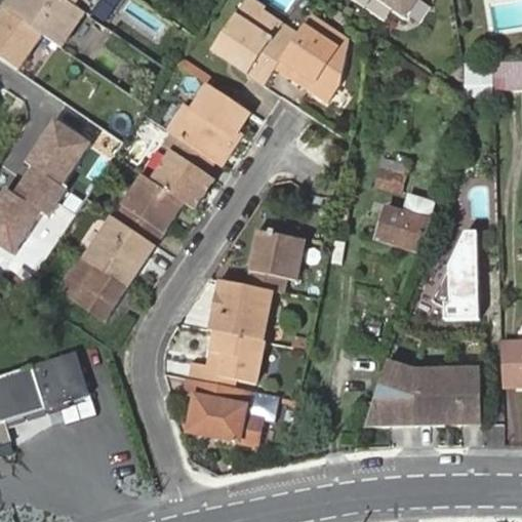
[(2,0),(0,3),(0,56),(16,69),(41,34),(61,47),(85,11),(74,3),(76,0),(2,0)]
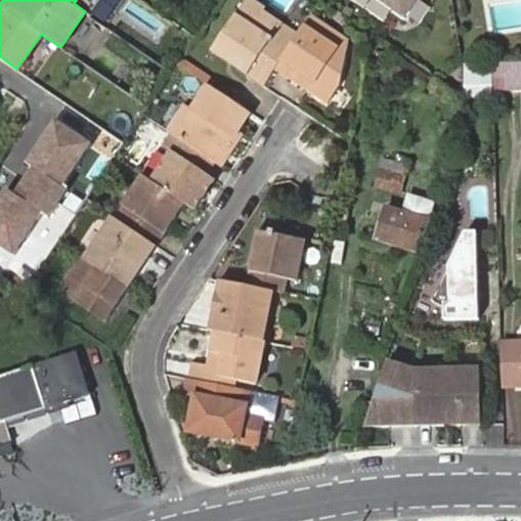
[(274,67),(296,35),(260,10),(263,7),(252,0),(243,0),(211,48),(220,55),(223,50),(233,57),(229,62),(262,84),(274,67)]
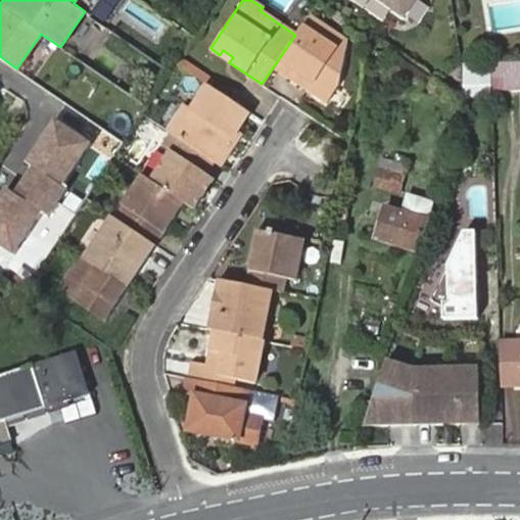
[(378,0),(403,16),(413,0),(378,0)]
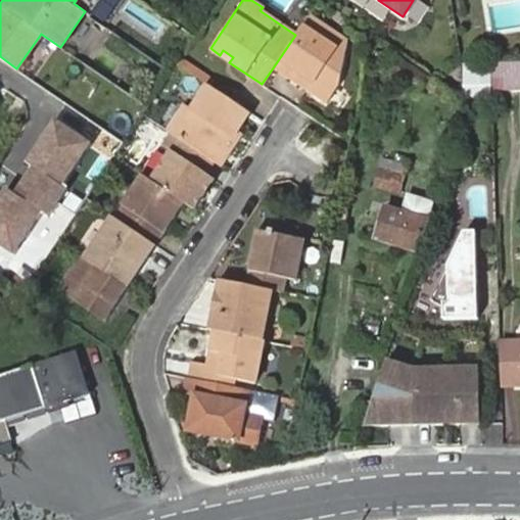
[(346,40),(309,14),(305,19),(295,35),(274,66),(326,102),(338,84),(346,40)]
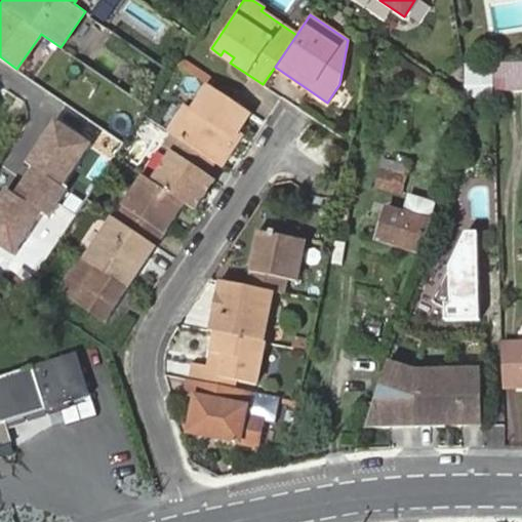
[(224,50),(221,55),(230,63),(234,57),(224,50)]
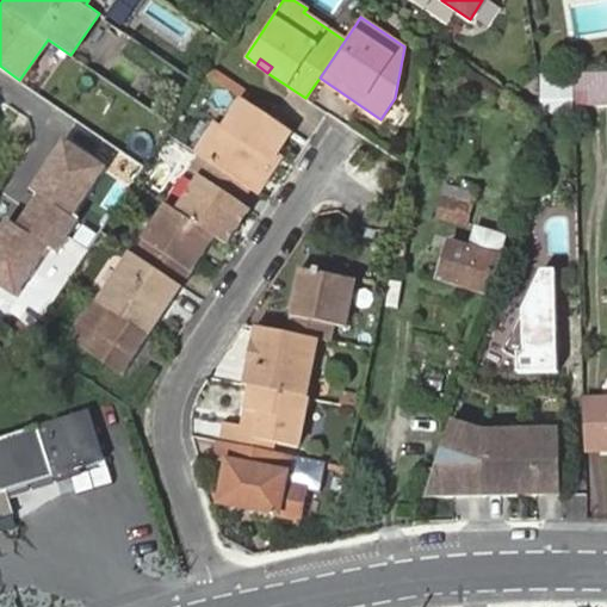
[(496,87),(463,64),(452,82),(485,105),(496,87)]
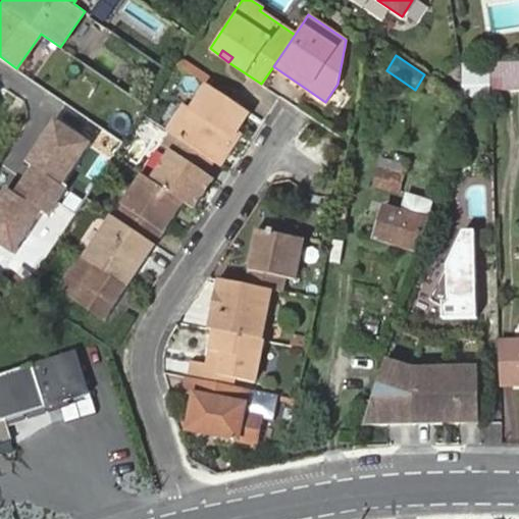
[(490,90),(518,88),(518,61),(489,64),(490,90)]
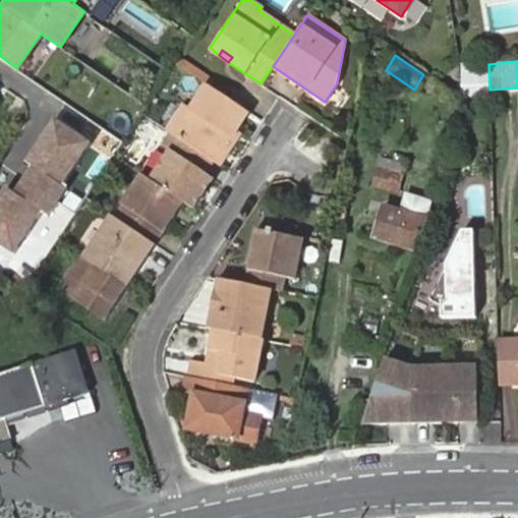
[(490,90),(488,64),(460,66),(461,94),(490,94),(490,90)]
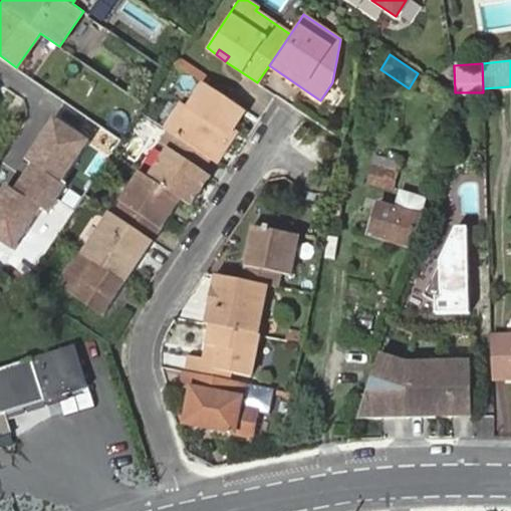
[(242,107),(204,82),(187,106),(179,117),(173,113),(164,126),(168,130),(207,156),(214,161),(222,148),(218,145),(229,128),(242,107)]
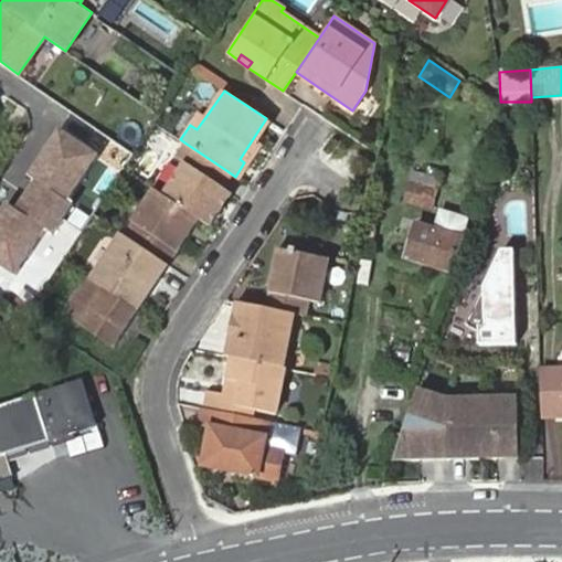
[(190,125),(197,129),(205,117),(199,113),(190,125)]
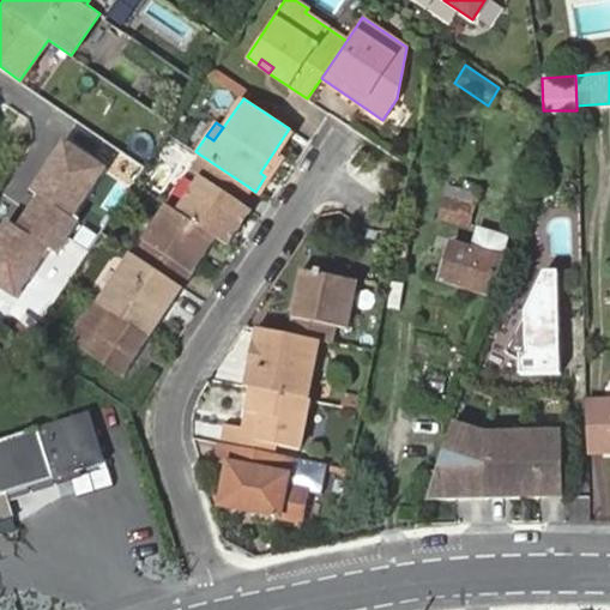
[(6,218),(0,228),(0,288),(13,297),(47,248),(54,253),(76,221),(68,216),(102,165),(61,138),(28,188),(37,194),(16,225),(6,218)]
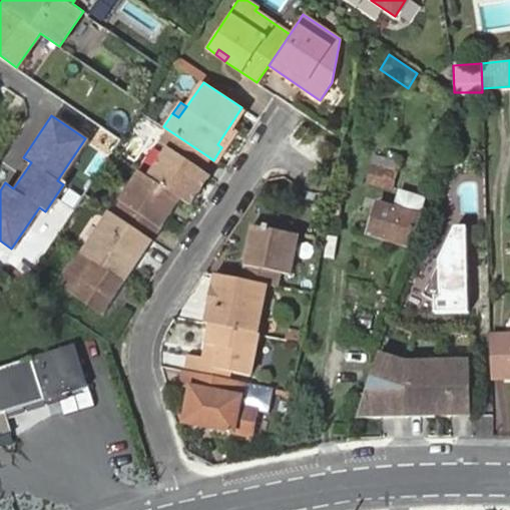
[(217,144),(221,147),(233,130),(228,127),(217,144)]
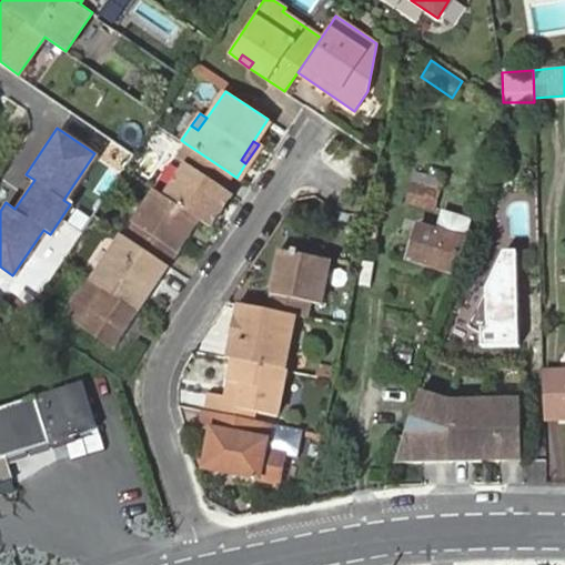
[(184,163),(163,194),(191,213),(198,219),(200,219),(209,207),(217,211),(230,192),(221,185),(229,172),(185,143),(175,157),(184,163)]
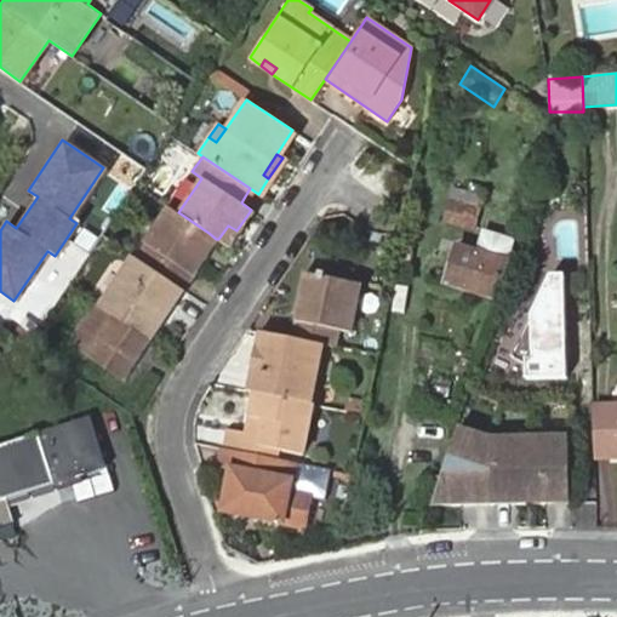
[(480,194),(451,186),(443,218),(470,228),(480,194)]
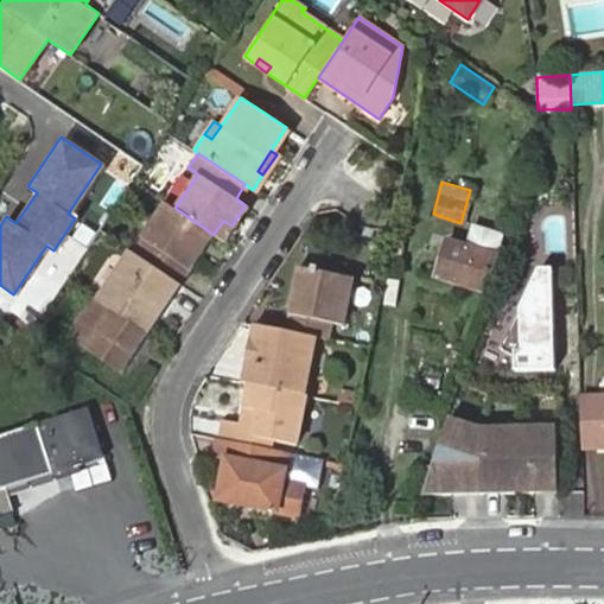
[(165,203),(132,252),(178,283),(202,248),(194,243),(204,228),(175,208),(165,203)]
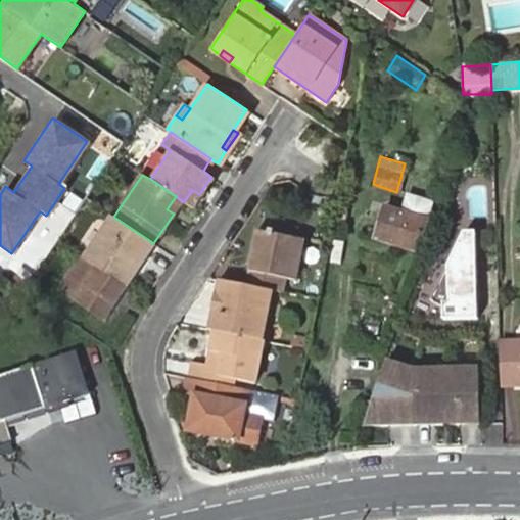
[(192,190),(184,201),(191,206),(199,194),(192,190)]
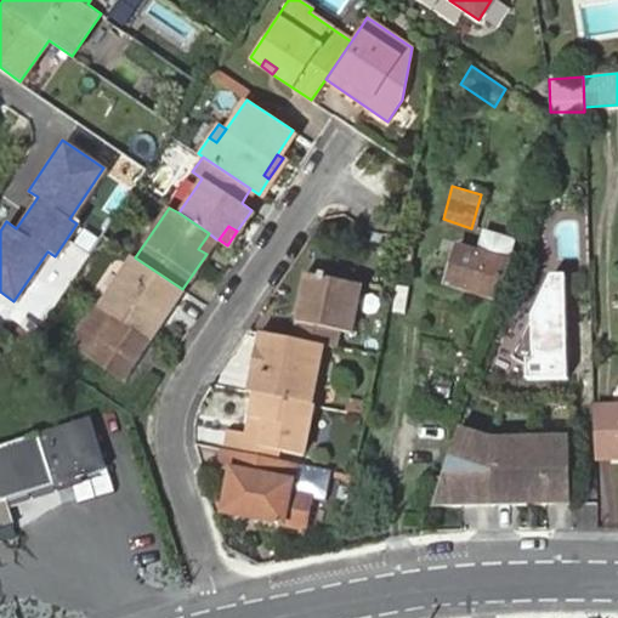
[(481,228),(478,243),(512,249),(515,233),(481,228)]
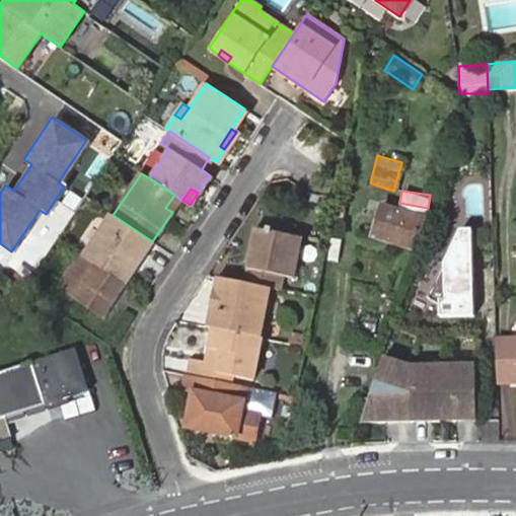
[(165,208),(172,212),(180,200),(174,195),(165,208)]
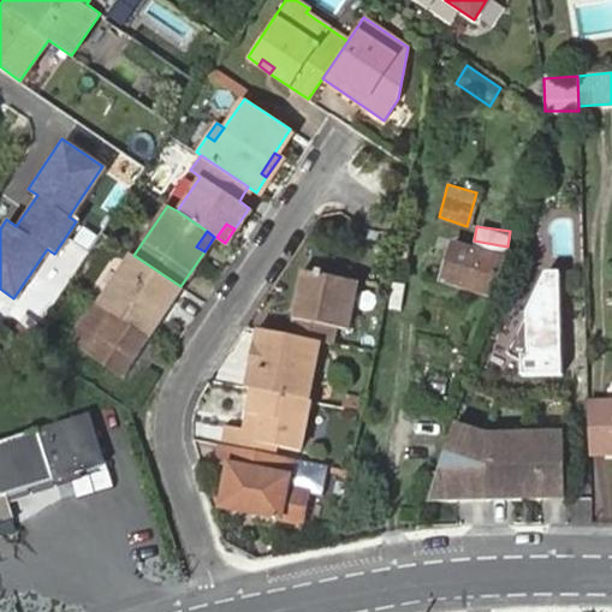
[(451,242),(440,280),(489,295),(500,255),(451,242)]
